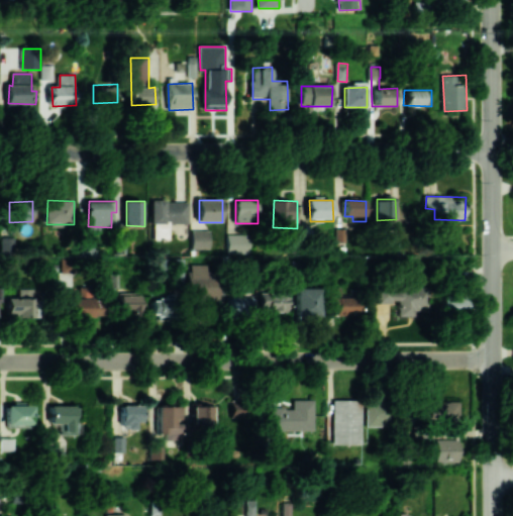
[(191,223),(191,201),(155,202),(155,240),(172,239),(172,224),(191,223)]
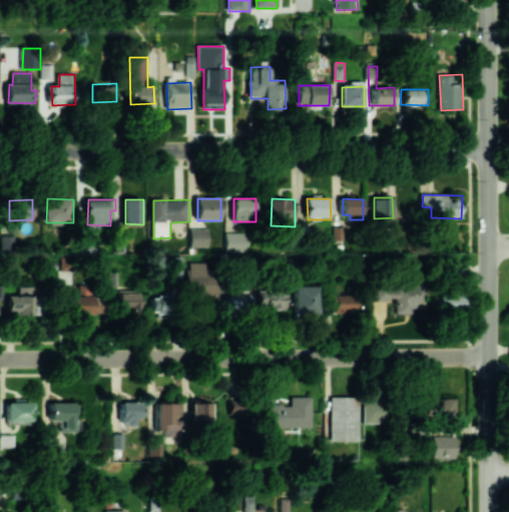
[(192,248),(210,248),(210,229),(192,229),(192,248)]
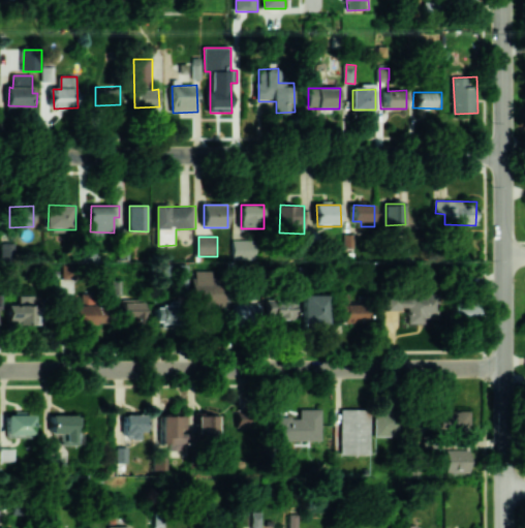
[(235,260),(257,259),(256,241),(235,241),(235,260)]
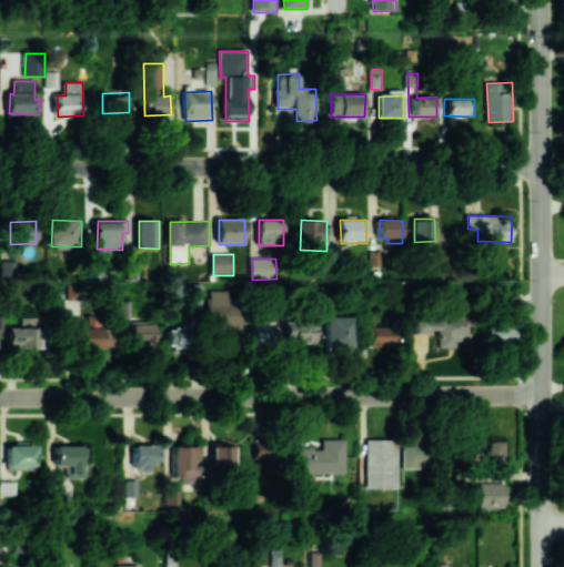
[(3,281),(19,281),(19,262),(3,262),(3,281)]
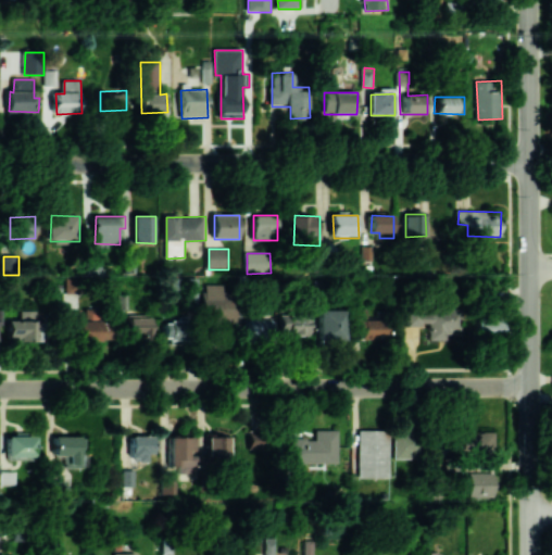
[(225,286),(204,285),(203,328),(238,328),(238,295),(225,295),(225,286)]
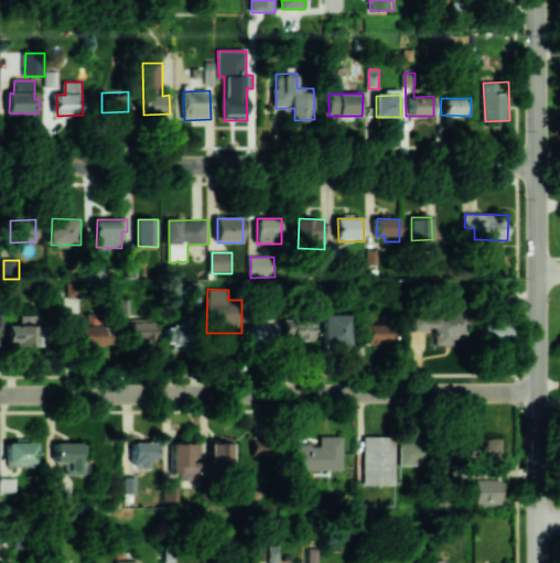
[(105,324),(105,313),(89,314),(89,325),(77,326),(78,347),(114,346),(112,323),(105,324)]
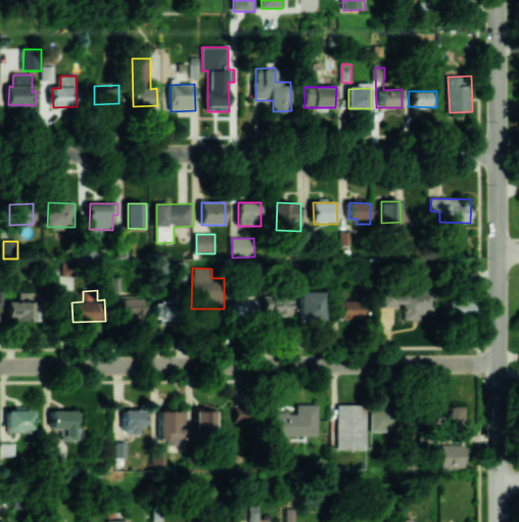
[(365,299),(346,299),(347,291),(338,291),(337,310),(342,310),(341,320),(365,320),(365,299)]
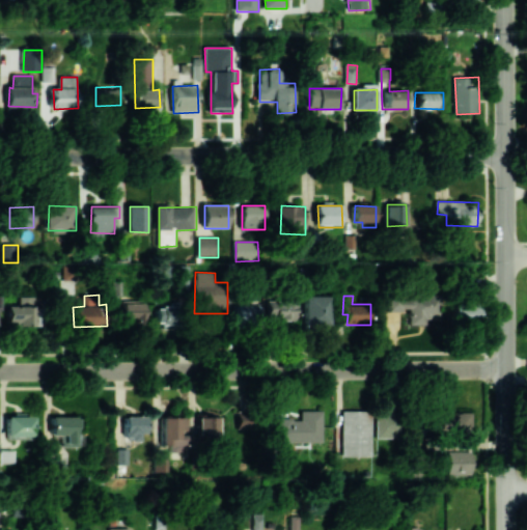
[(389,311),(412,311),(412,325),(428,326),(428,319),(441,319),(442,296),(389,296),(389,311)]
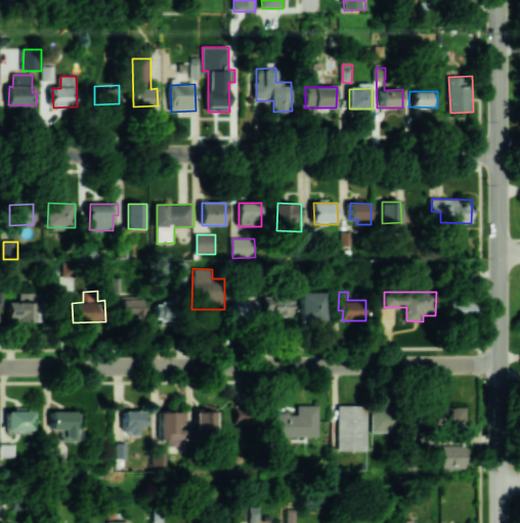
[(43,320),(43,293),(20,294),(22,302),(9,303),(9,321),(43,320)]
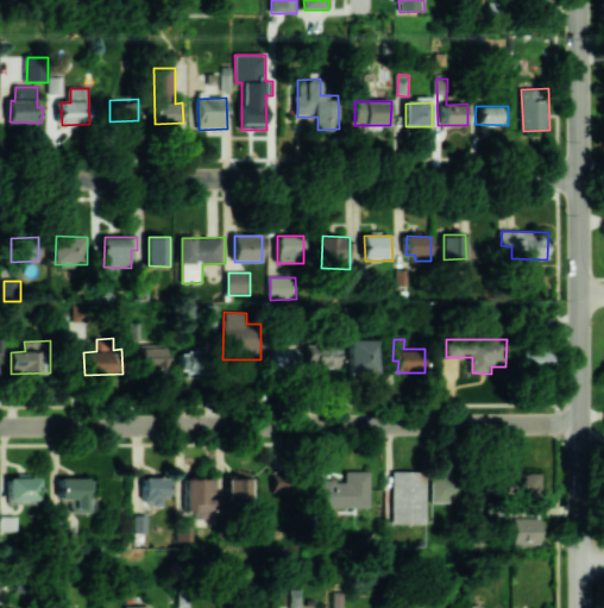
[(381,373),(379,340),(351,340),(352,374),(381,373)]
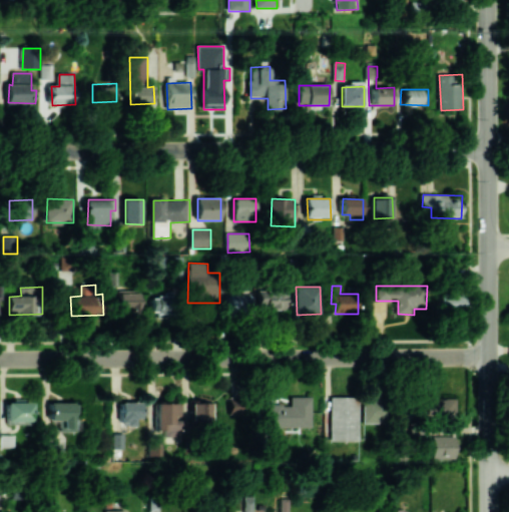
[(288,291),(261,292),(261,310),(268,310),(268,312),(288,311),(288,291)]
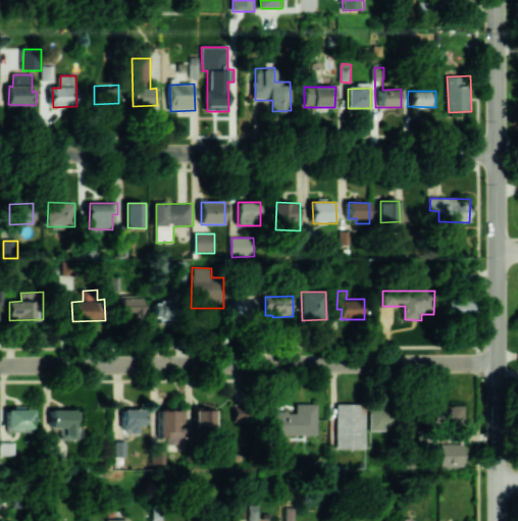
[(144,297),(120,297),(121,319),(145,318),(144,297)]
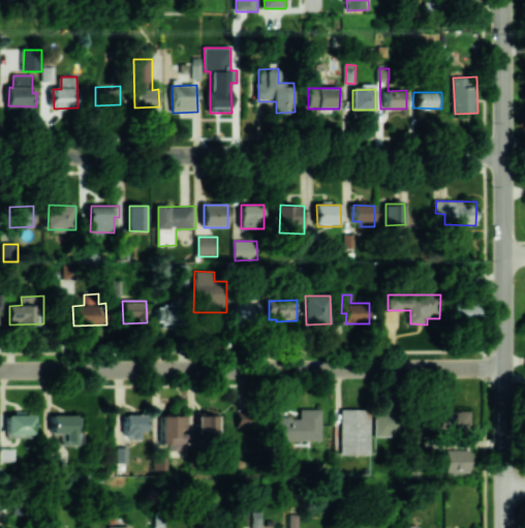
[(454,320),(479,321),(480,305),(454,304),(454,320)]
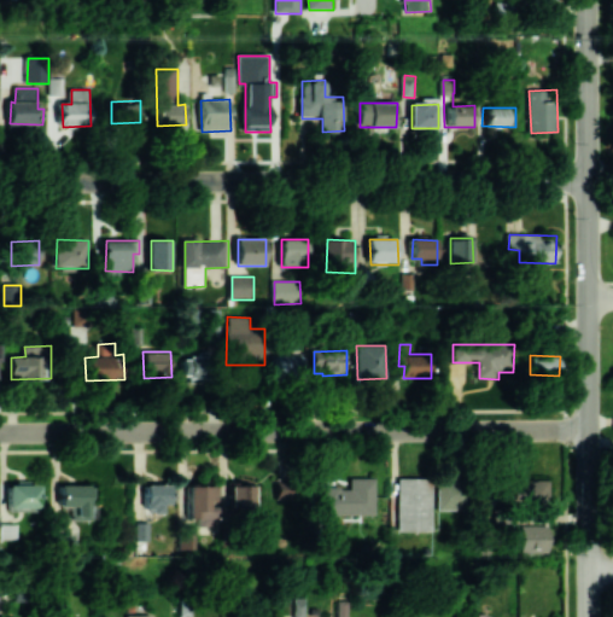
[(308,356),(275,356),(274,379),(307,380),(308,356)]
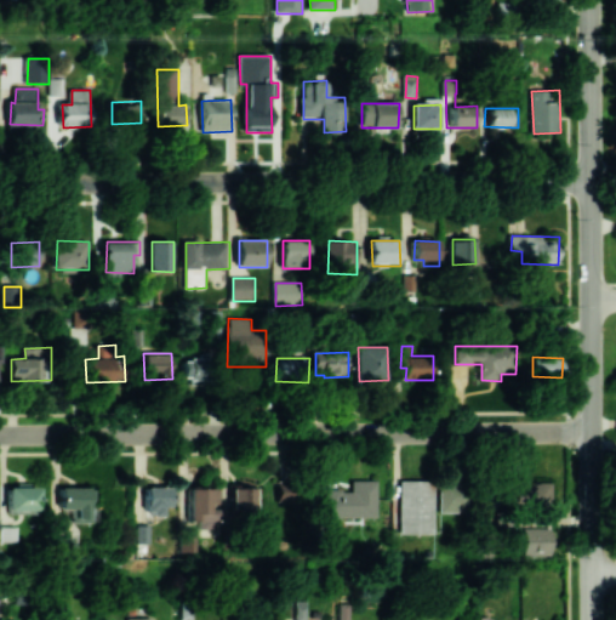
[(184,379),(194,379),(194,384),(204,384),(205,359),(184,359),(184,379)]
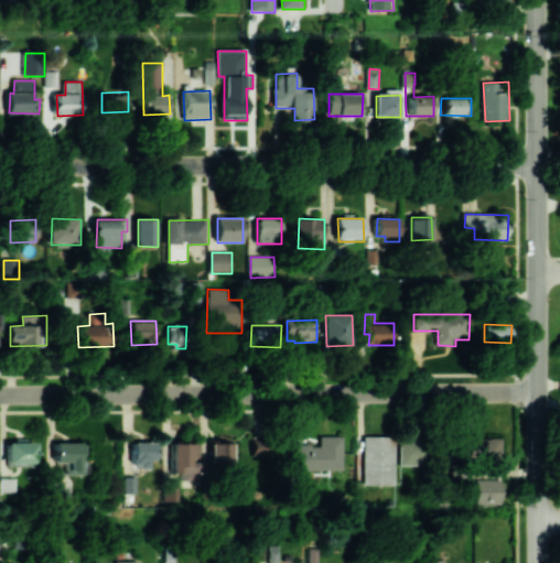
[(345,469),(344,436),(322,436),(322,445),(294,446),(294,471),(345,469)]
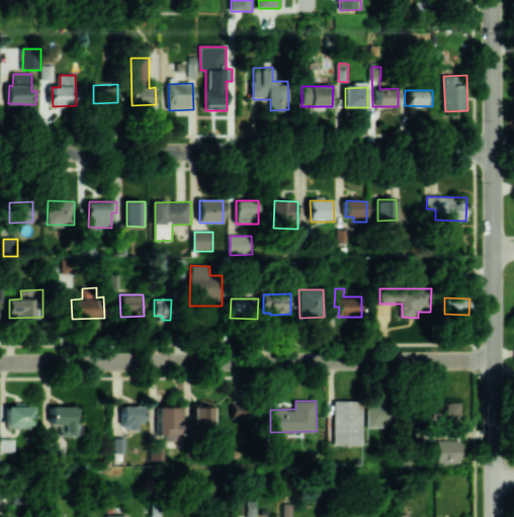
[(335,445),(363,446),(364,401),(336,401),(335,445)]
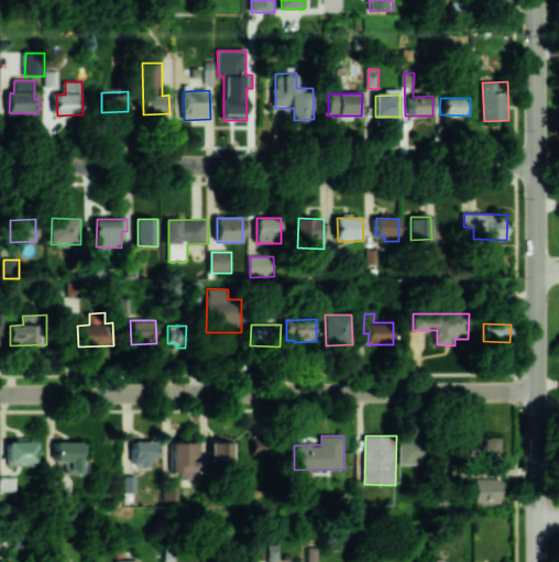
[(402,436),(401,465),(426,465),(427,437),(402,436)]
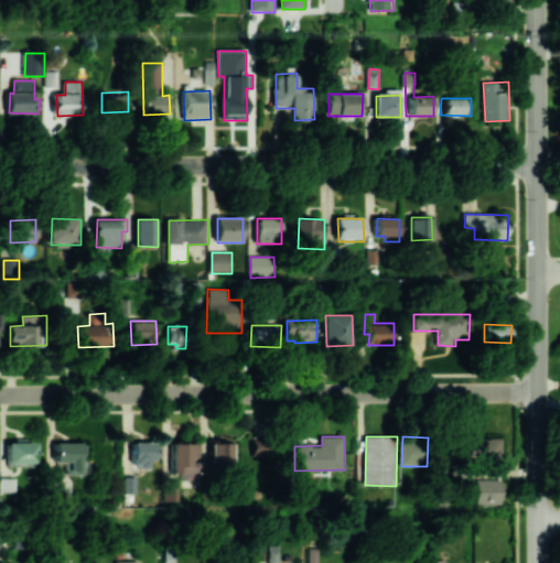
[(503,437),(466,437),(467,462),(504,461),(503,437)]
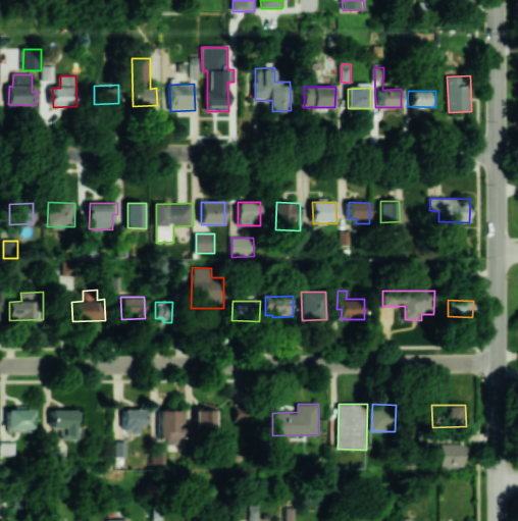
[(35,429),(35,410),(8,410),(8,430),(35,429)]
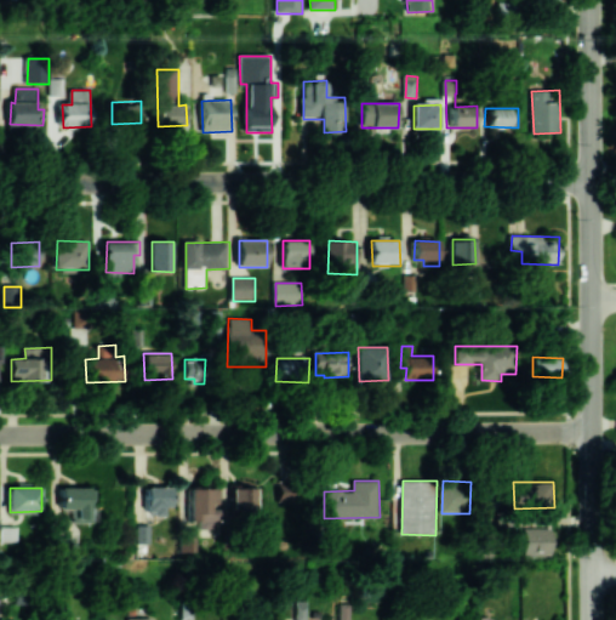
[(78,523),(93,523),(95,489),(62,488),(62,510),(79,510),(78,523)]
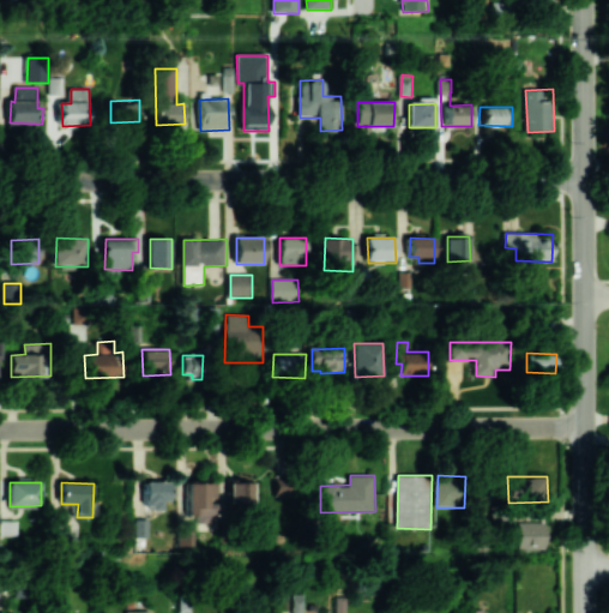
[(146,509),(163,510),(164,502),(172,502),(172,482),(146,482),(146,509)]
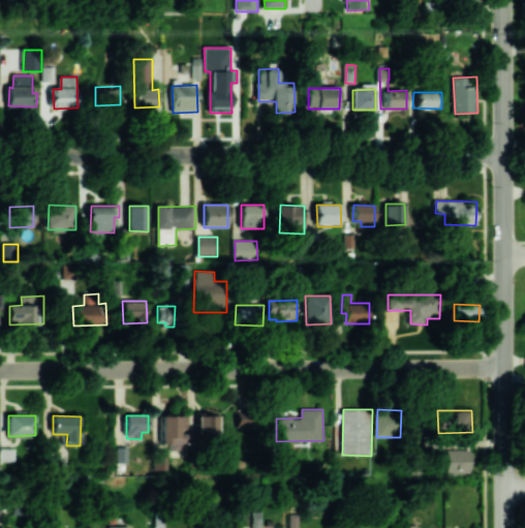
[(199,415),(199,438),(223,437),(223,415),(199,415)]
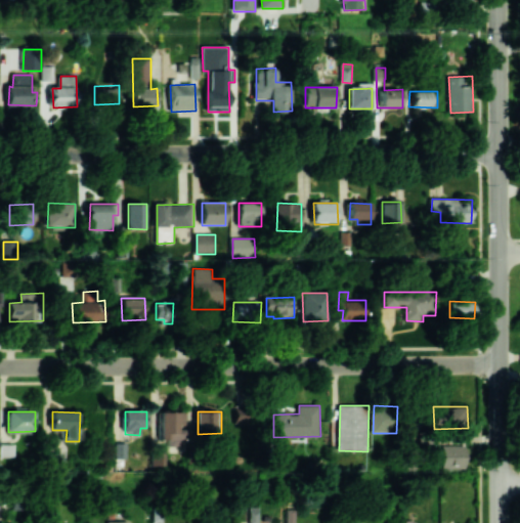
[(188,412),(162,412),(163,441),(188,440),(188,412)]
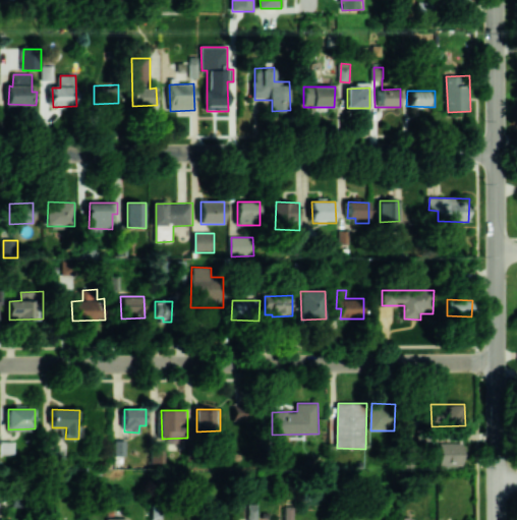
[(442,443),(441,466),(464,467),(465,444),(442,443)]
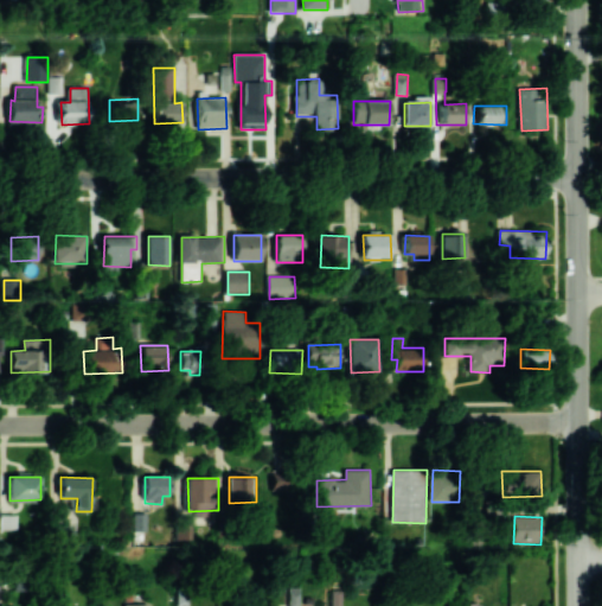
[(56,547),(77,546),(76,527),(56,527),(56,547)]
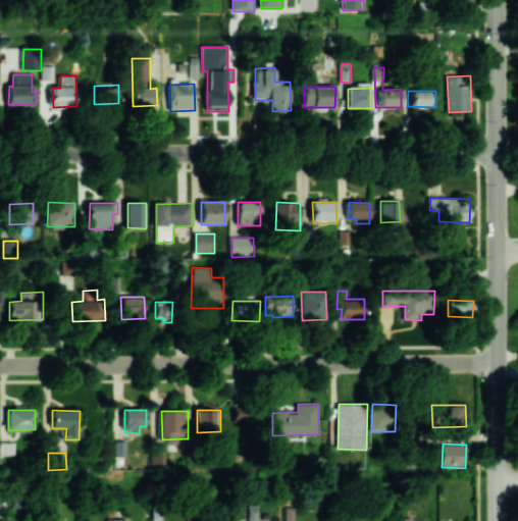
[(260,520),(261,506),(252,506),(251,520),(260,520)]
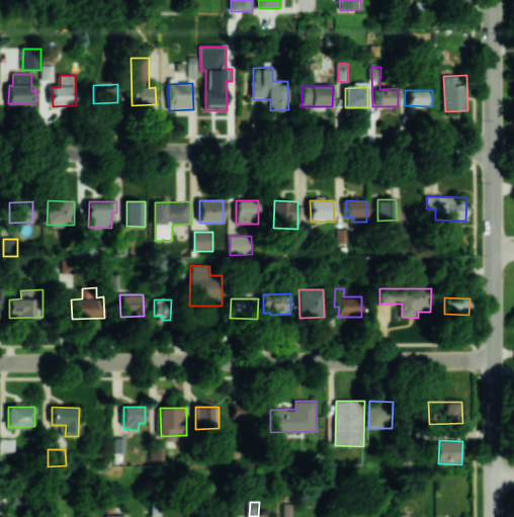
[(293,516),(294,504),(285,503),(285,516),(293,516)]
